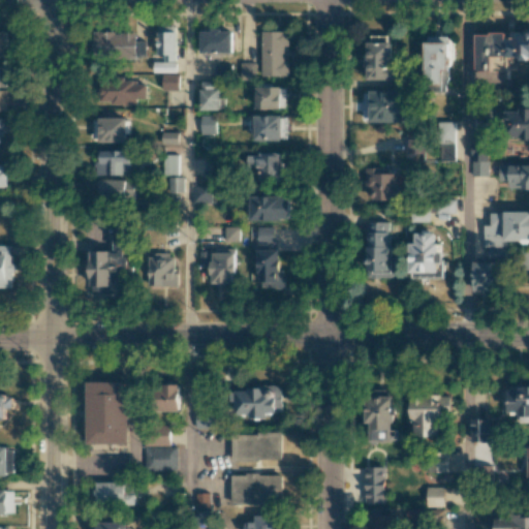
[(157,55),(165,55),(165,61),(176,61),(177,26),(158,26),(157,55)]
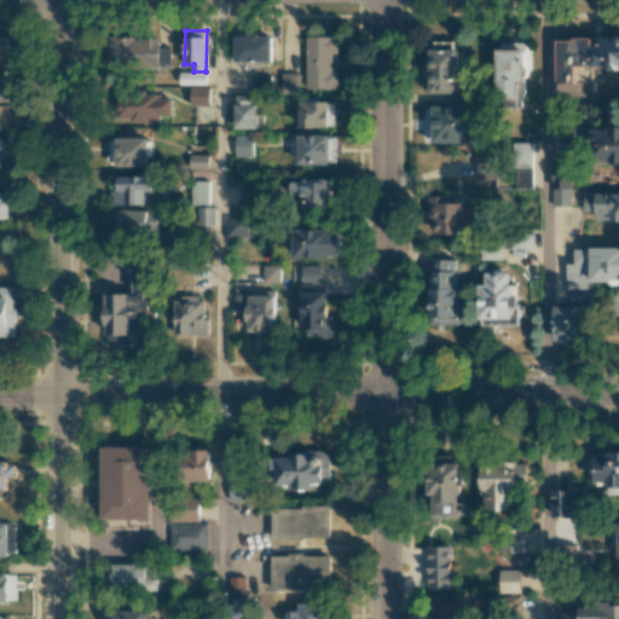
[(272,62),(272,35),(235,35),(236,63),(272,62)]
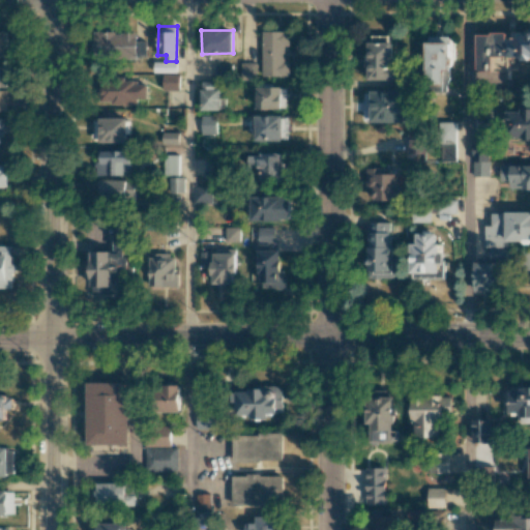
[(137,32),(93,31),(93,57),(137,58),(137,32)]
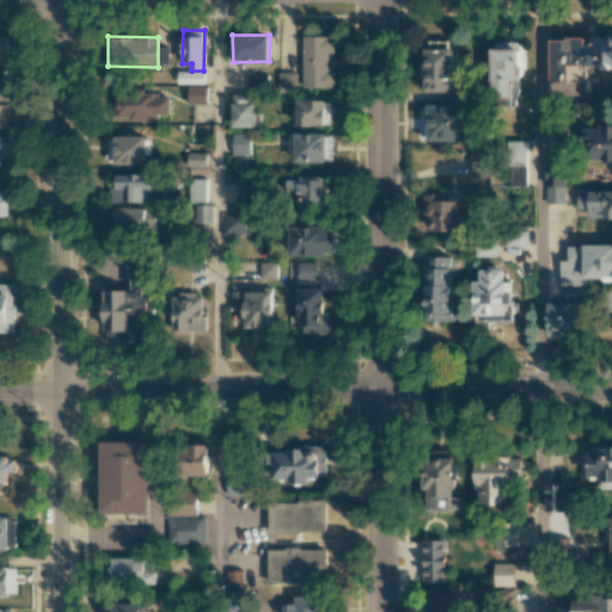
[(334,87),(335,69),(329,69),(329,53),(335,53),(335,36),(303,36),(303,87),(334,87)]
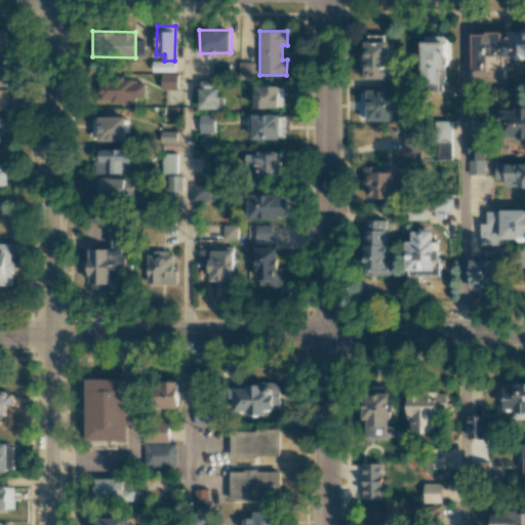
[(471,34),(524,33),(524,55),(511,56),(511,69),(472,69),(471,34)]
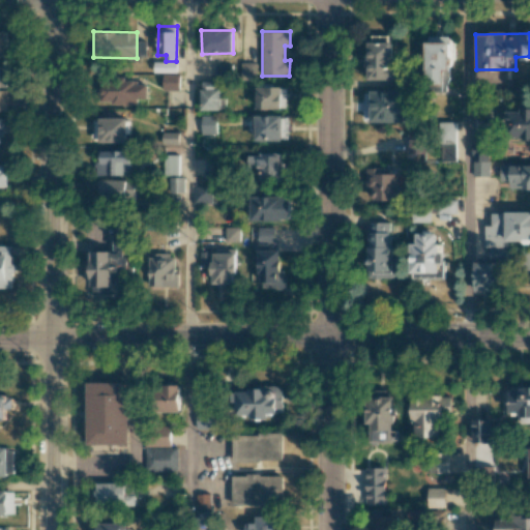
[(369,80),(394,80),(393,35),(367,35),(369,80)]
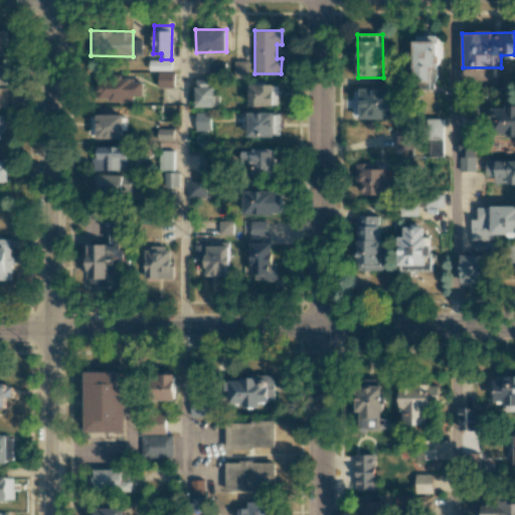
[(441,37),(414,36),(413,82),(432,82),(433,66),(441,66),(441,37)]
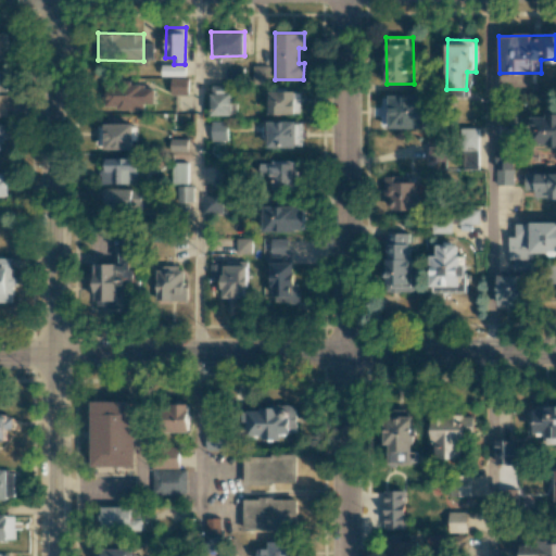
[(185,76),(186,65),(162,65),(162,76),(185,76)]
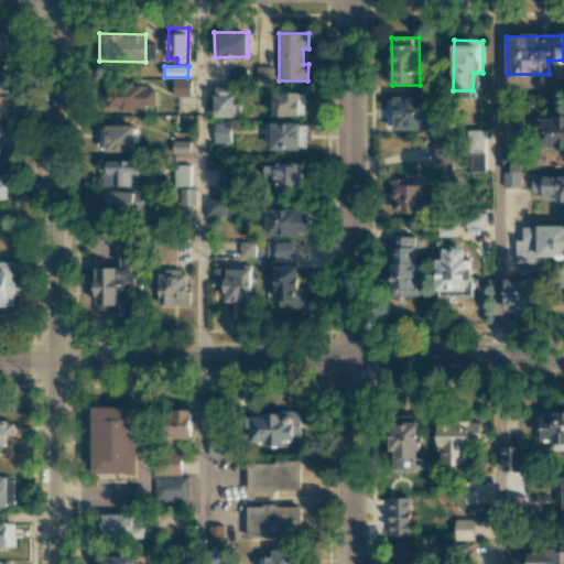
[(257,82),(273,83),(273,66),(257,66),(257,82)]
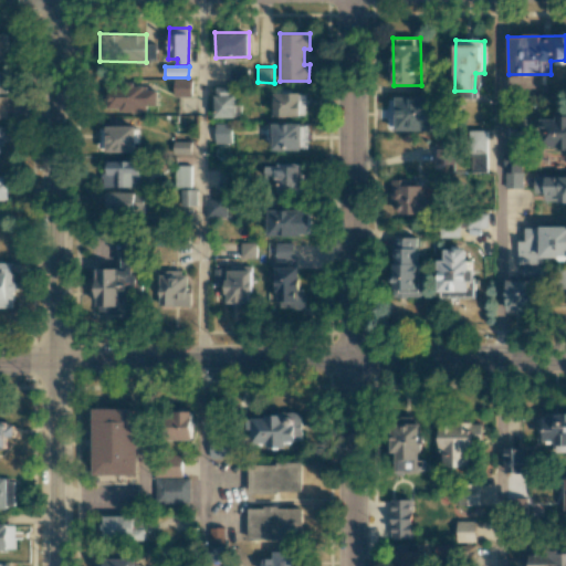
[(248,83),(248,69),(230,69),(231,83),(248,83)]
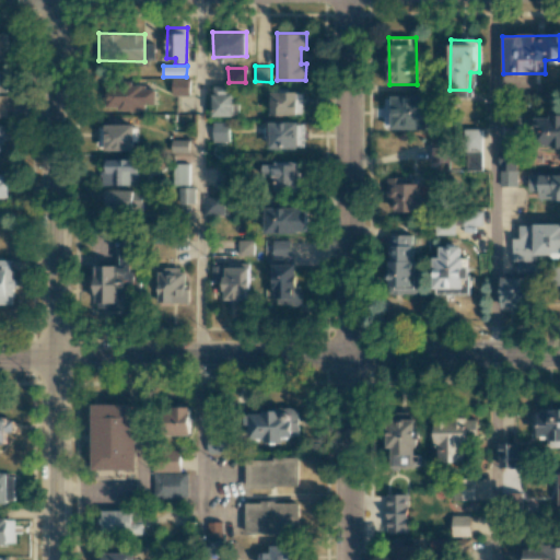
[(172,95),(189,95),(190,79),(173,78),(172,95)]
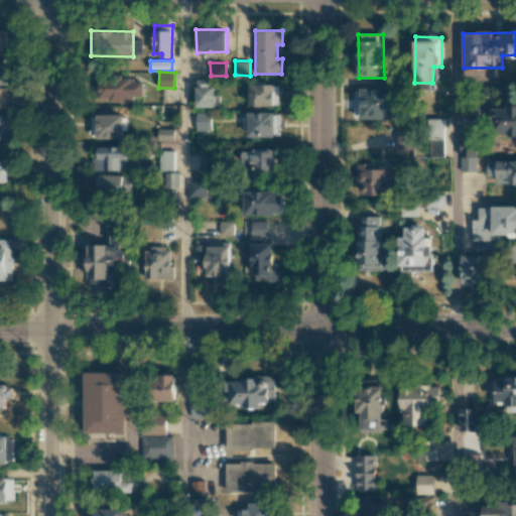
[(143,82),(134,82),(134,78),(96,77),(96,101),(134,101),(134,96),(143,97),(143,82)]
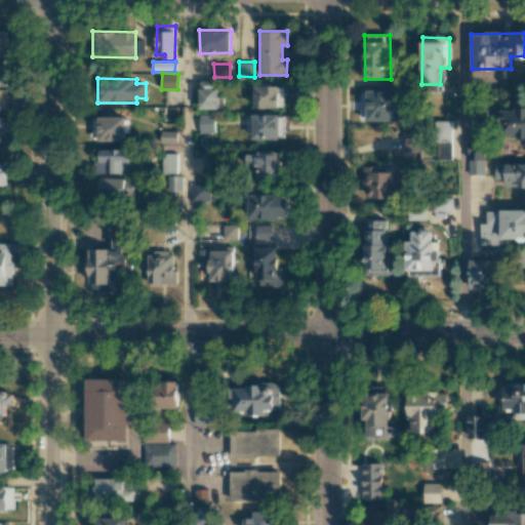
[(199,109),(223,108),(223,96),(218,96),(217,80),(199,80),(199,109)]
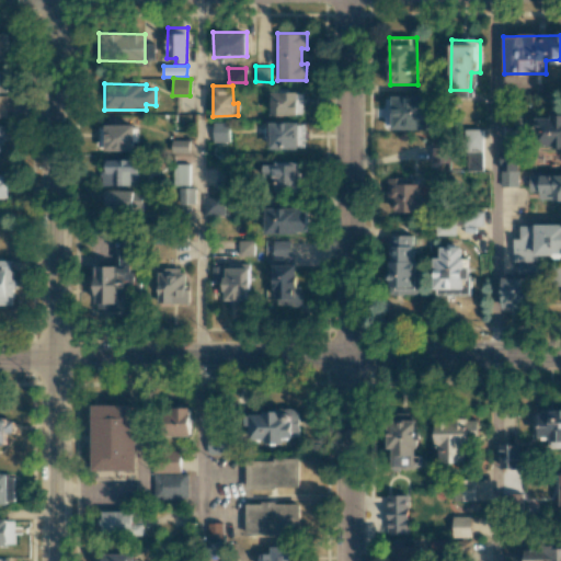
[(302,90),(273,91),(274,115),(302,114),(302,90)]
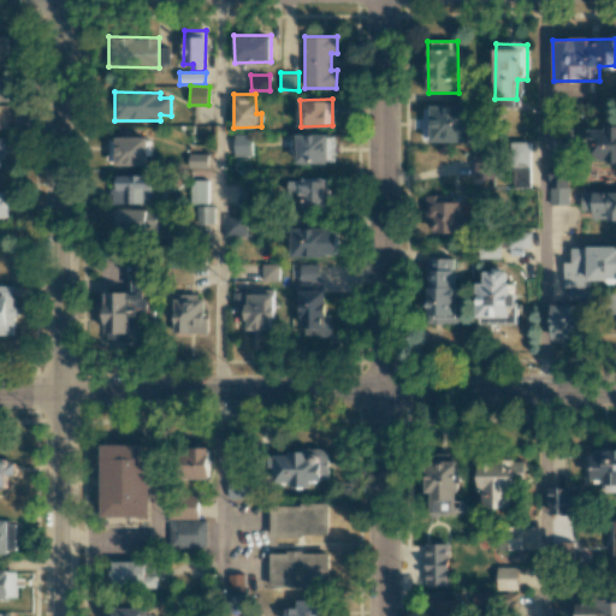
[(471,106),(424,106),(424,141),(471,141),(471,106)]
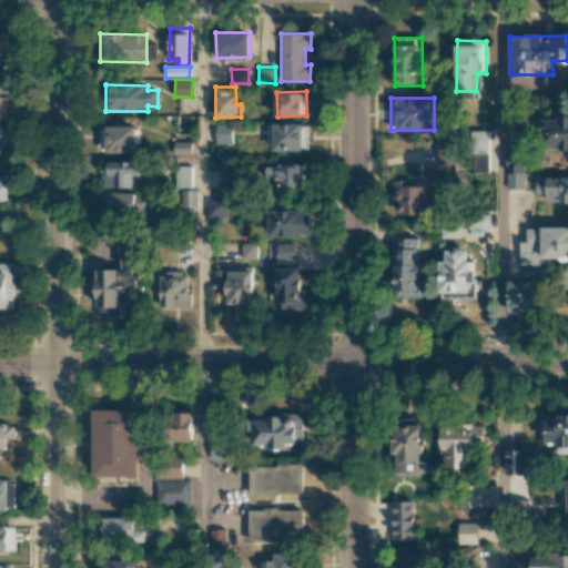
[(216,143),(232,143),(232,123),(216,124),(216,143)]
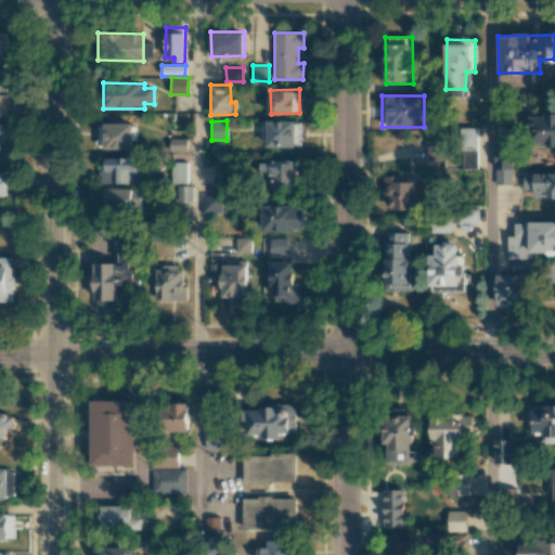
[(267,147),(302,146),(301,120),(267,120),(267,147)]
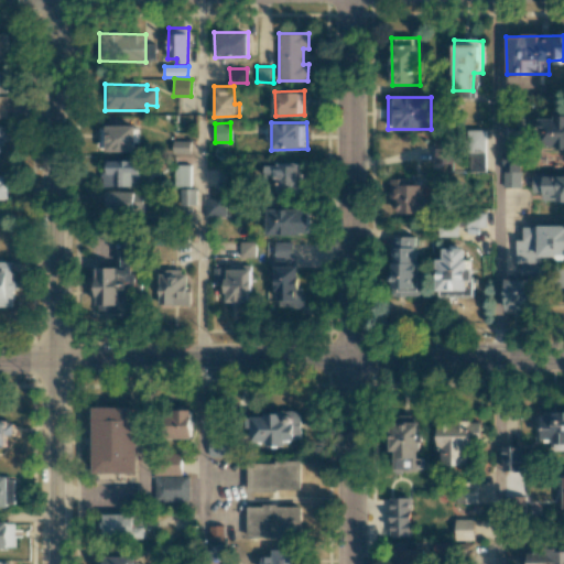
[(134,125),(107,126),(107,152),(136,151),(134,125)]
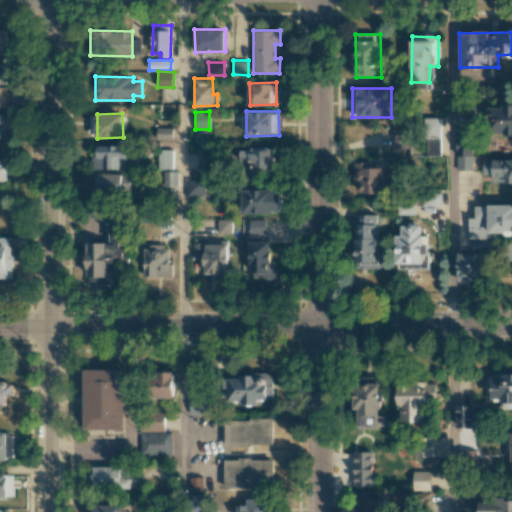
[(440,156),(442,118),(426,117),(425,155),(440,156)]
